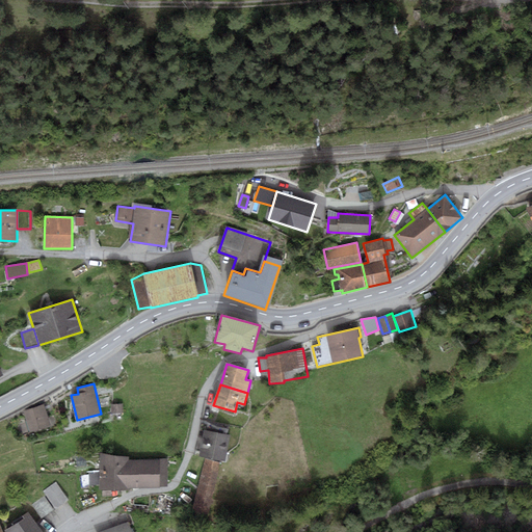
[(123,403),(111,404),(112,414),(124,413),(123,403)]
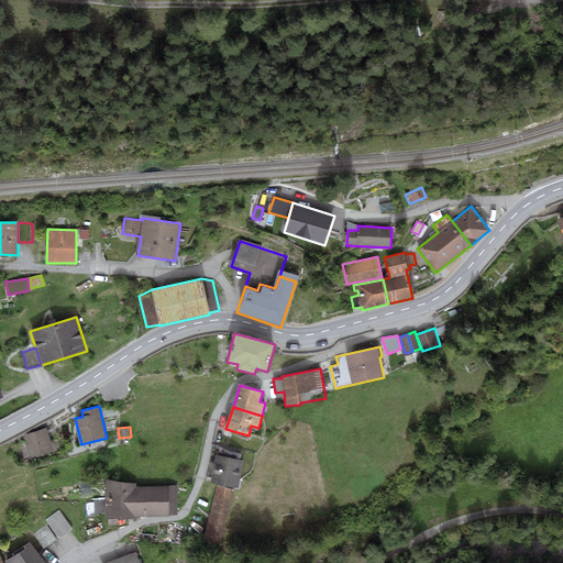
[(46,428),(25,434),(32,456),(53,451),(46,428)]
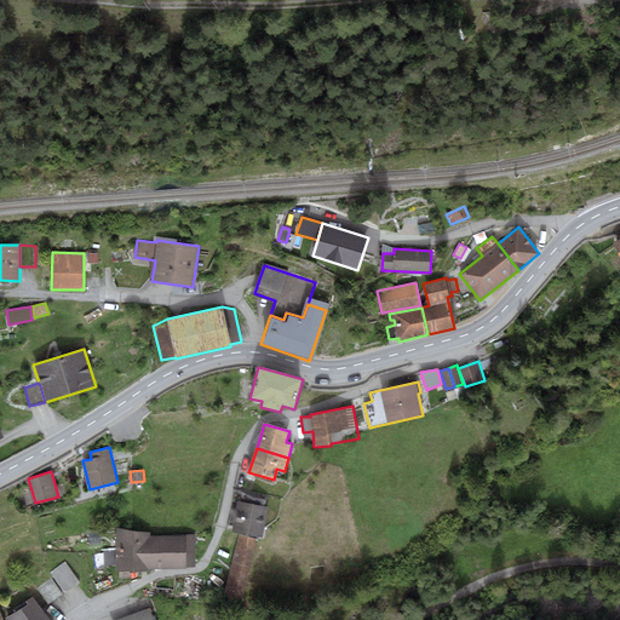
[(231,530),(262,537),(268,507),(237,501),(231,530)]
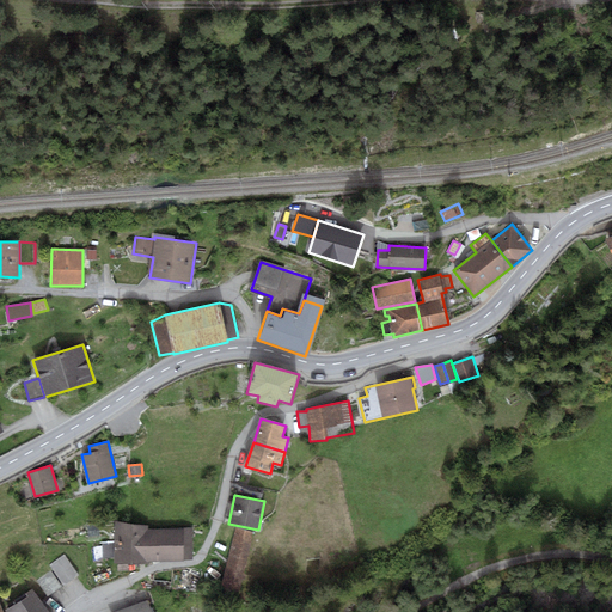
[(148,528),(147,525),(115,521),(115,540),(102,542),(103,558),(115,558),(115,563),(148,564),(148,562),(148,528)]
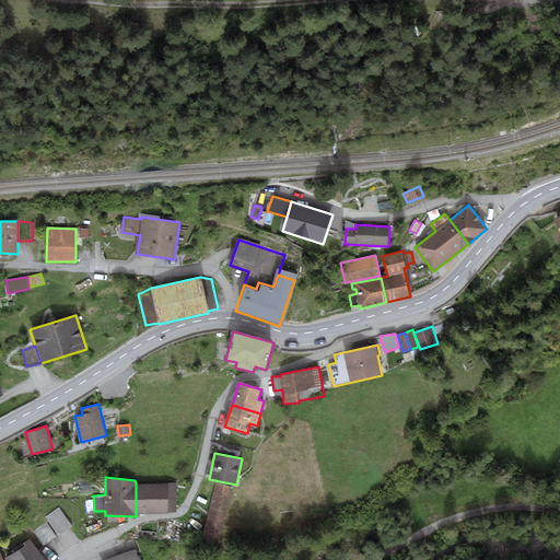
[(176,483),(136,483),(136,514),(167,514),(167,512),(176,512),(176,483)]
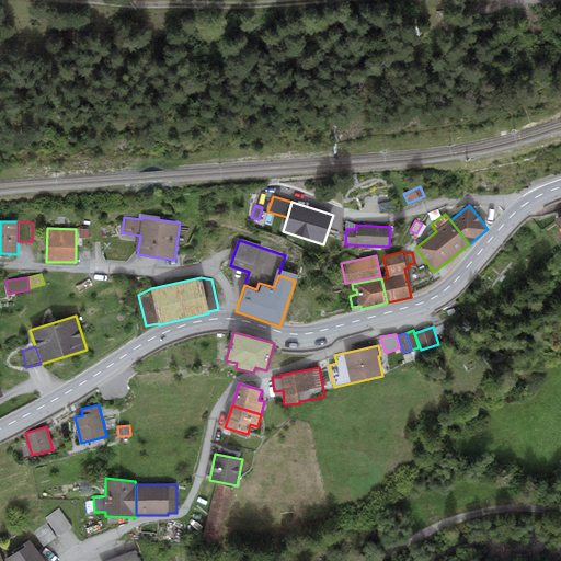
[(230,491),(216,487),(204,534),(217,538),(230,491)]
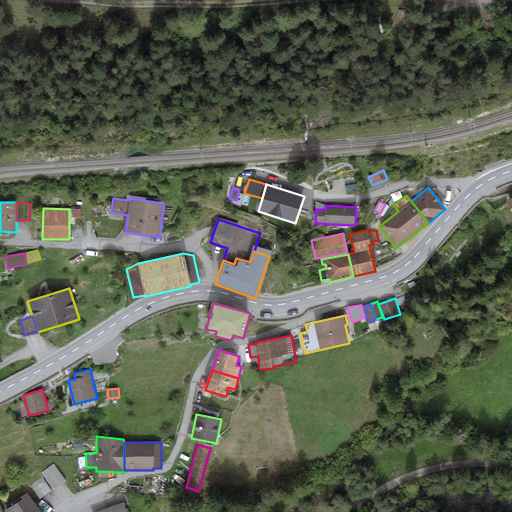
[(66,481),(54,464),(42,473),(53,489),(66,481)]
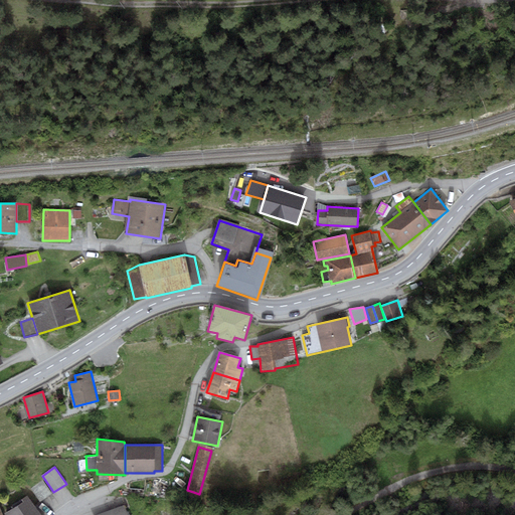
[(42,480),(31,489),(40,502),(52,493),(42,480)]
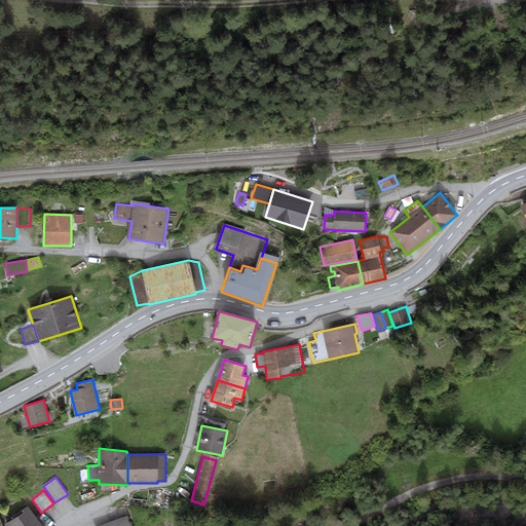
[(23,513),(6,525),(41,525),(28,505),(22,511),(23,513)]
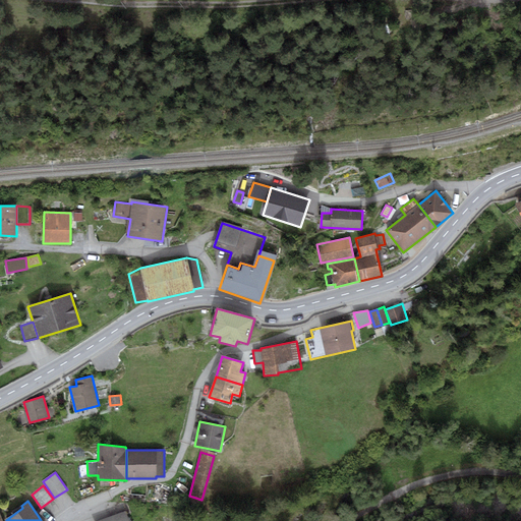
[(128,520),(125,511),(97,520),(128,520)]
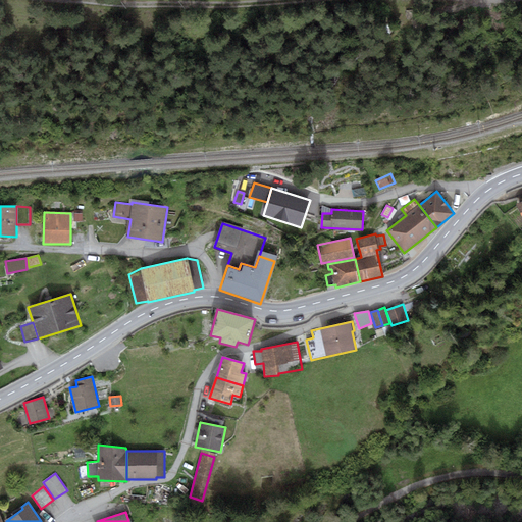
All buildings are outlined.
